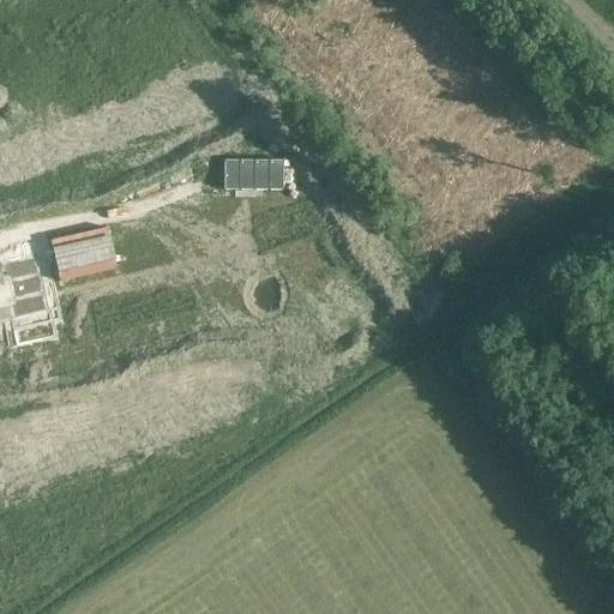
[(284,161),(222,161),(222,200),(284,200),(284,161)]
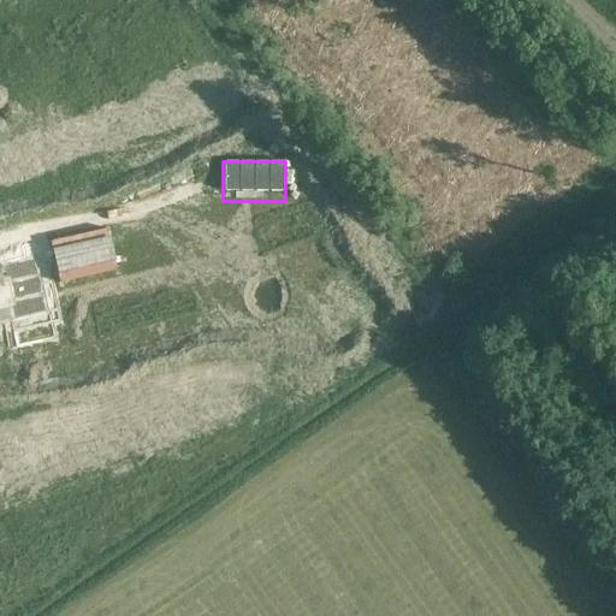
[(0,324),(12,323),(17,347),(55,338),(36,255),(0,262),(0,324)]
